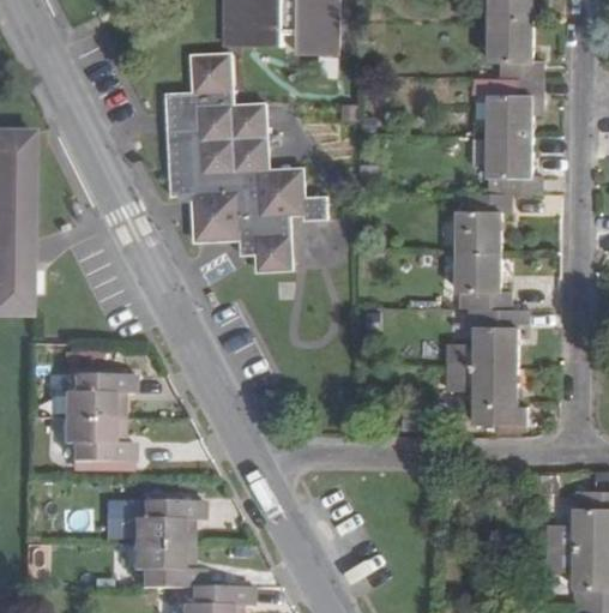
[(222,0),(223,46),(281,43),(281,28),(295,28),(296,52),(337,50),(335,0),(222,0)]
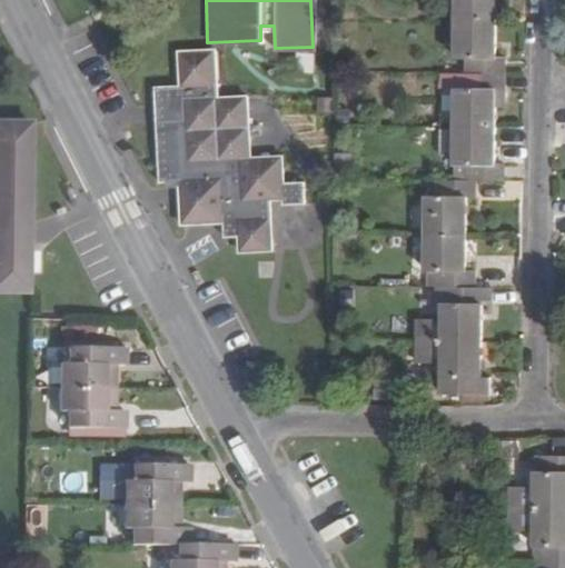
[(452,0),(452,18),(492,19),(492,0),(452,0)]
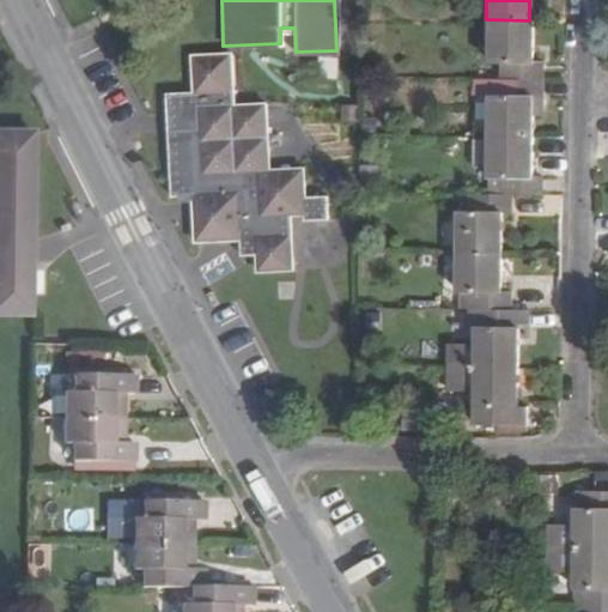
[(529,60),(529,20),(486,19),(487,61),(498,62),(498,78),(540,78),(540,60),(529,60)]
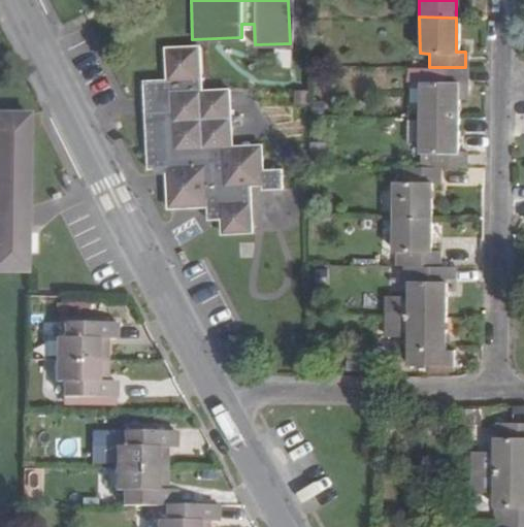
[(163,78),(139,79),(143,167),(150,167),(150,172),(162,173),(164,207),(203,205),(204,219),(218,218),(218,233),(250,231),(248,186),(259,186),(260,189),(280,189),(279,168),(261,167),(260,143),(230,144),(227,88),(199,88),(197,45),(162,46),(163,78)]
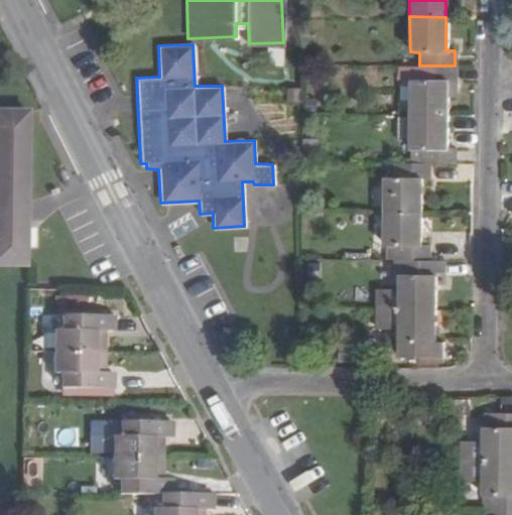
[(267,65),(283,65),(284,47),(268,46),(267,65)]
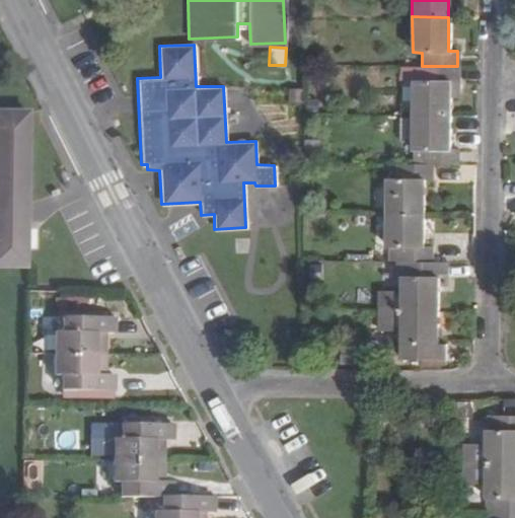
[(412,79),(412,66),(397,66),(397,79),(412,79)]
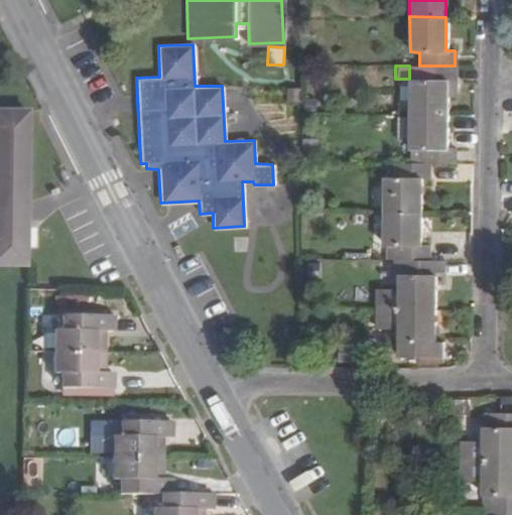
[(419,66),(409,66),(409,79),(408,115),(444,115),(444,82),(455,82),(455,66),(419,66)]
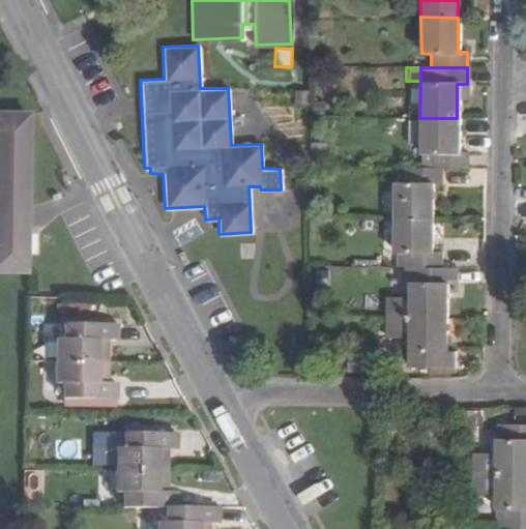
[(467,99),(467,84),(457,84),(457,99),(467,99)]
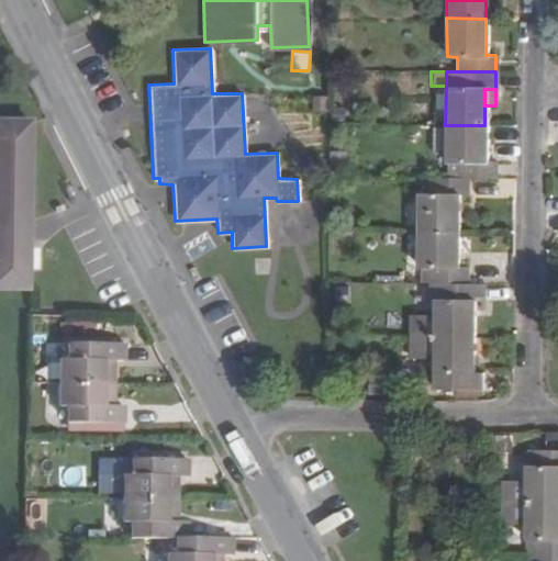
[(0,289),(24,290),(26,121),(0,119),(0,289)]
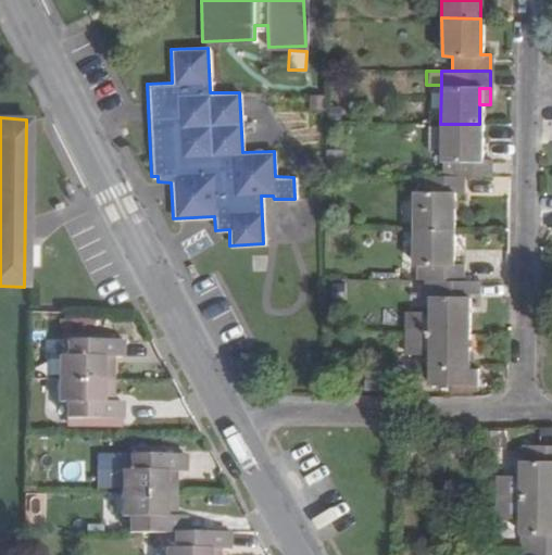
[(479,124),(440,124),(440,176),(461,176),(488,176),(488,159),(479,160),(479,124)]
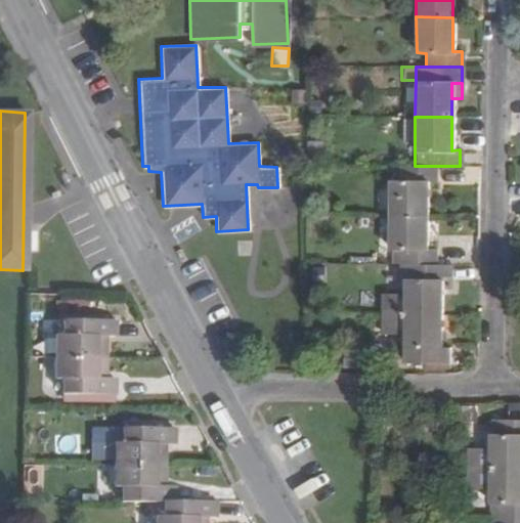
[(399,141),(415,141),(415,120),(400,119),(399,141)]
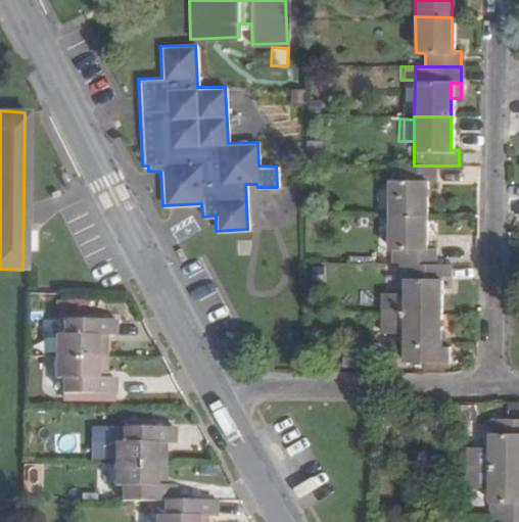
[(398,179),(389,179),(389,214),(425,215),(425,179),(433,180),(433,165),(414,165),(398,165),(398,179)]
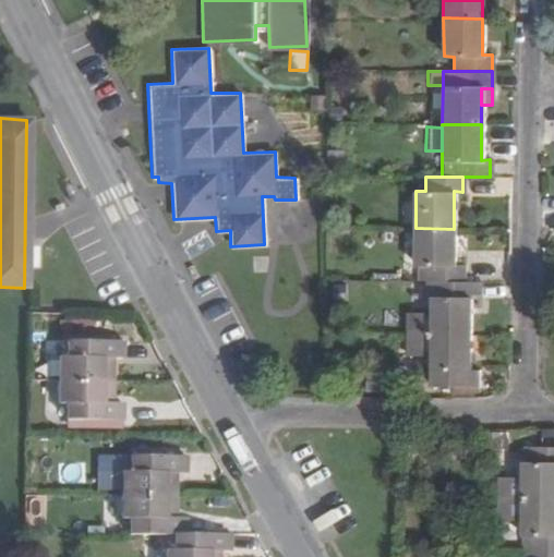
[(461,265),(454,265),(454,229),(416,228),(414,265),(412,265),(413,280),(424,280),(461,280),(461,265)]
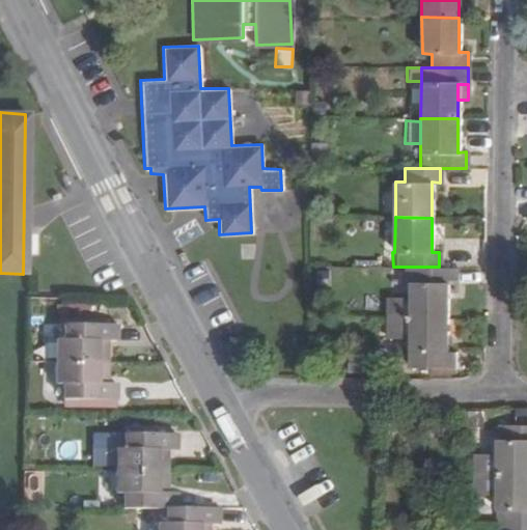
[(410,298),(387,297),(387,317),(446,317),(447,282),(454,282),(454,268),(439,267),(404,267),(404,281),(411,282),(410,298)]
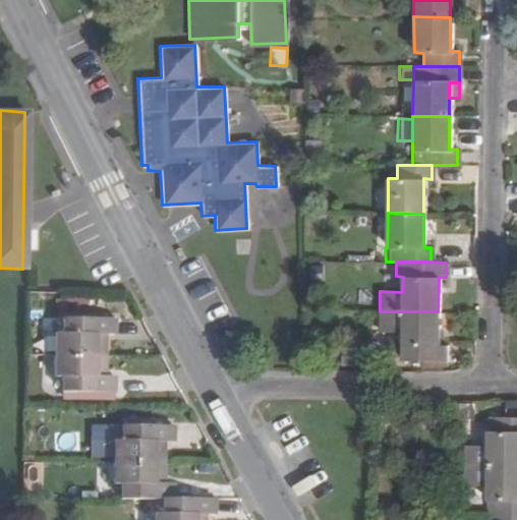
[(445,344),(438,344),(438,311),(380,311),(380,331),(402,331),(402,360),(412,360),(445,359),(445,344)]
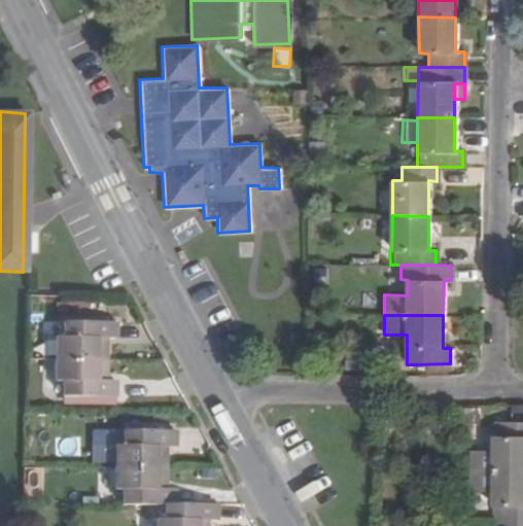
[(58,337),(49,337),(49,358),(103,358),(103,337),(111,338),(112,321),(58,320),(58,337)]
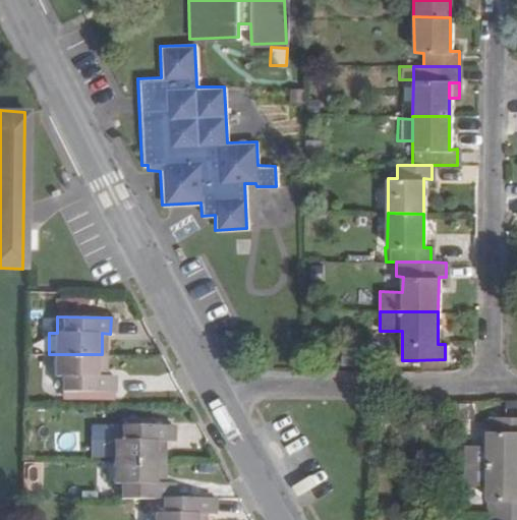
[(111,376),(102,374),(102,354),(49,354),(48,376),(55,376),(55,391),(111,392),(111,376)]
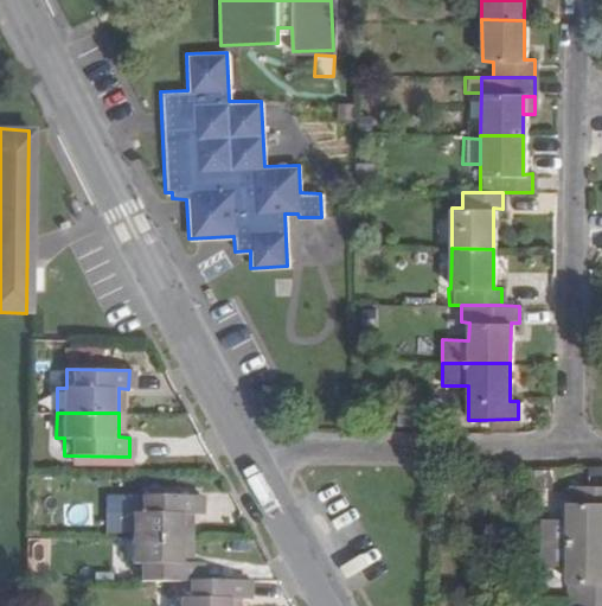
[(567,518),(539,518),(540,544),(601,543),(601,484),(567,485),(567,518)]
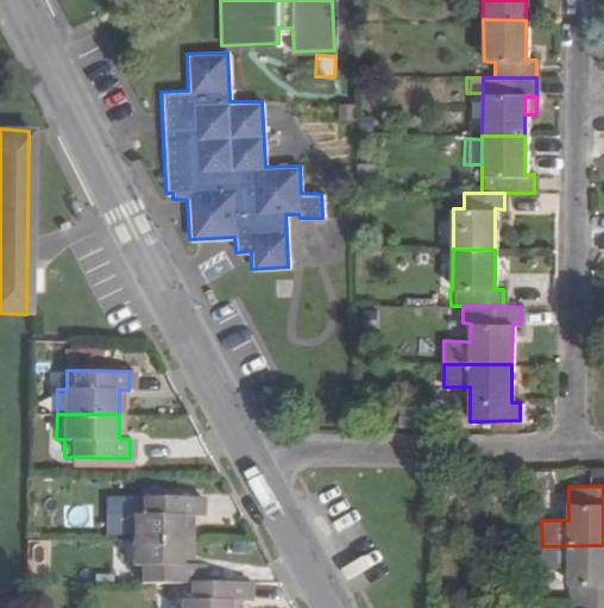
[(136,514),(126,513),(126,539),(187,540),(187,515),(199,515),(199,496),(136,496),(136,514)]
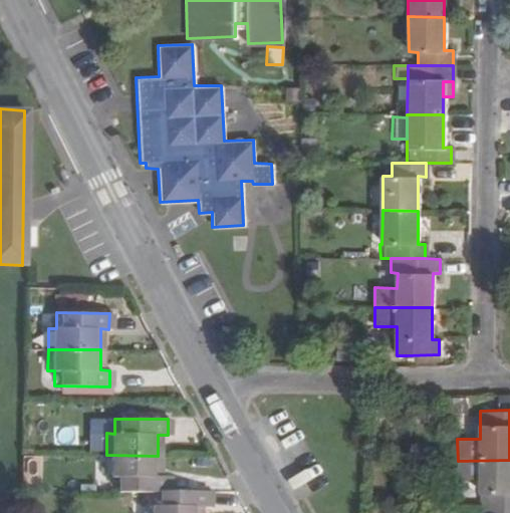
[(158,477),(158,456),(106,455),(106,477),(113,477),(113,491),(155,491),(167,491),(167,478),(158,477)]
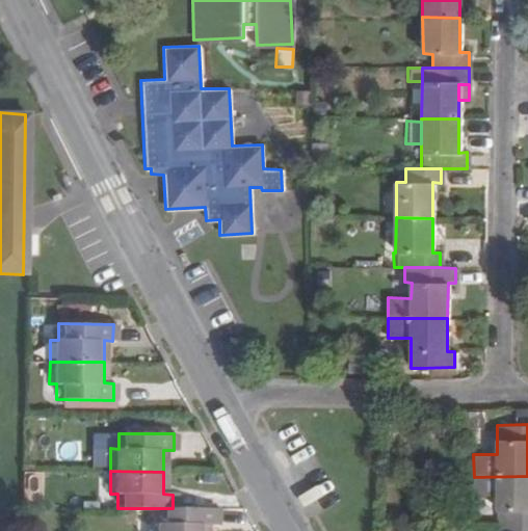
[(474,494),(497,495),(497,525),(527,525),(527,476),(474,477),(474,494)]
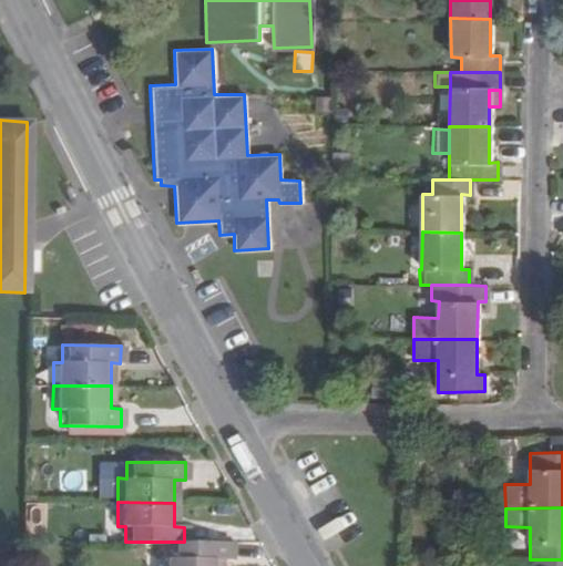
[(172,558),(163,558),(162,565),(217,565),(218,559),(227,559),(227,543),(184,542),(171,542),(172,558)]
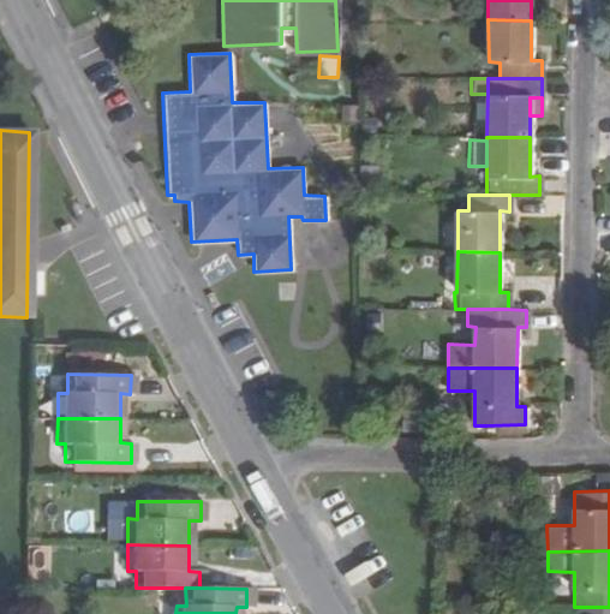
All buildings are outlined.
